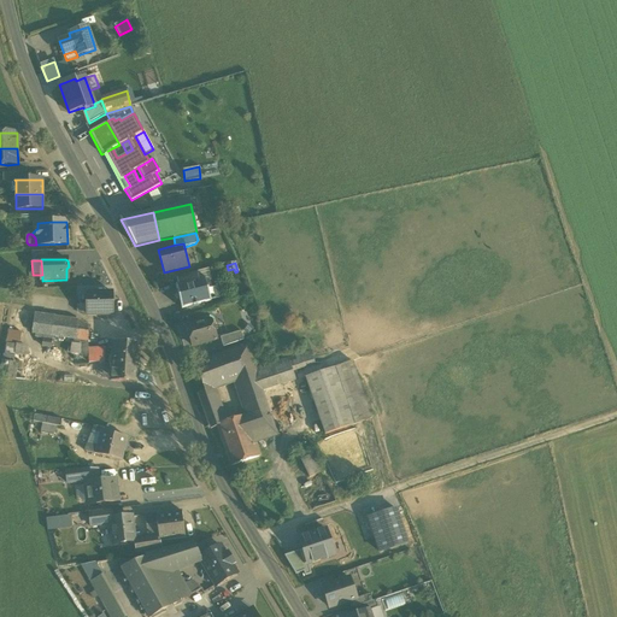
[(205,278),(206,282),(211,281),(207,269),(197,271),(199,280),(205,278)]
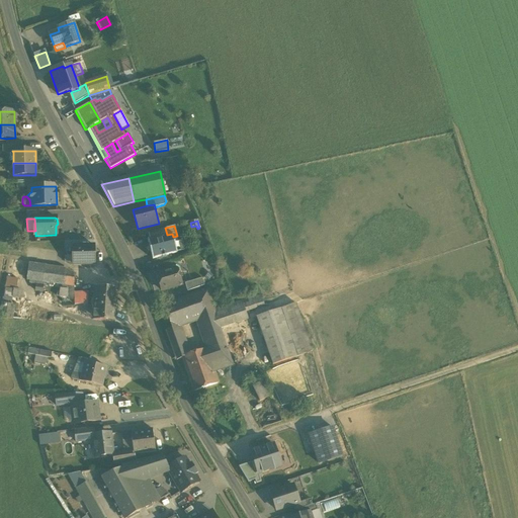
[(148,233),(150,239),(167,235),(165,228),(148,233)]
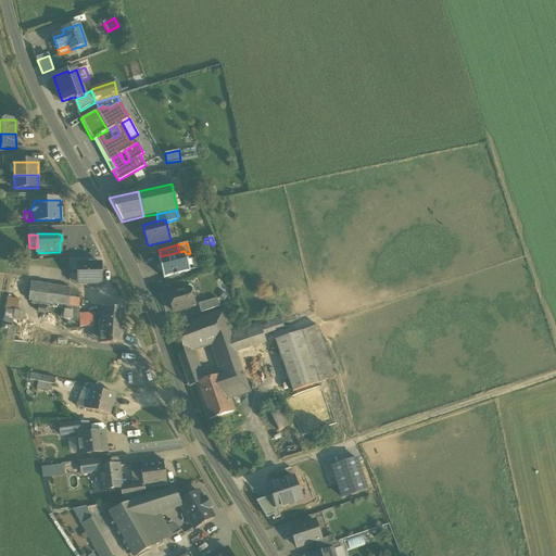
[(190,272),(190,270),(187,261),(186,254),(185,251),(179,252),(161,256),(159,257),(164,278),(190,272)]
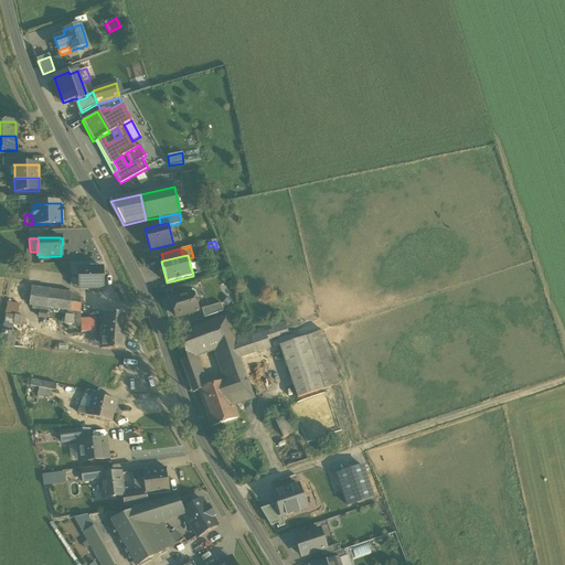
[(199,263),(190,265),(193,275),(201,273),(199,263)]
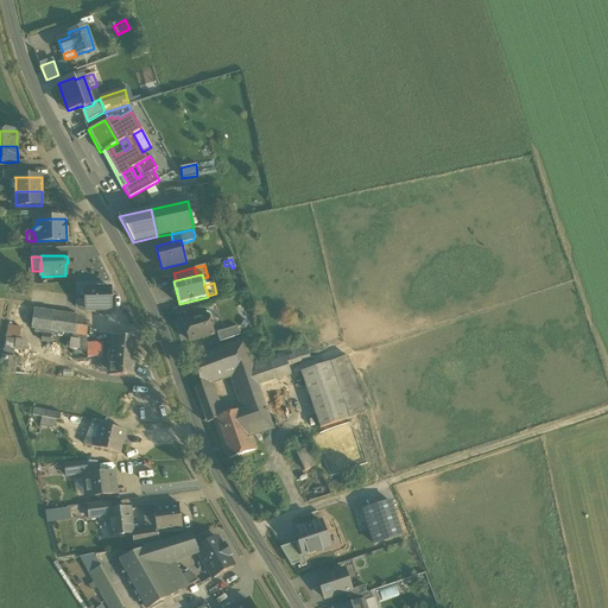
[(111,289),(86,289),(78,289),(78,301),(86,301),(86,311),(111,310),(111,289)]
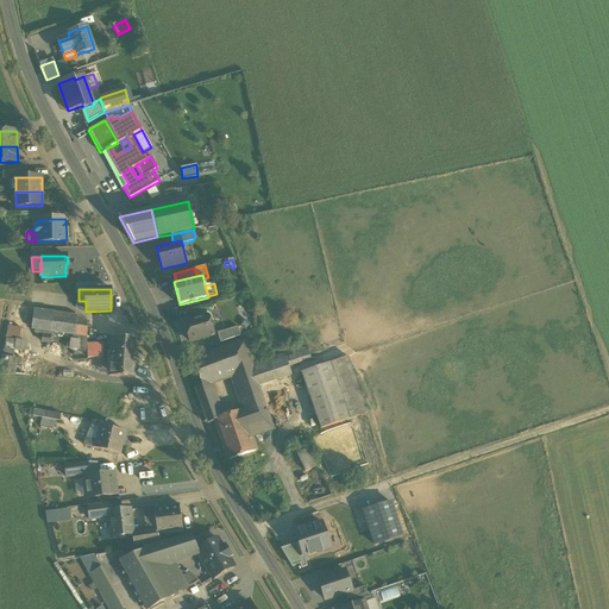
[(31,328),(71,334),(75,336),(87,336),(86,322),(76,315),(76,322),(61,320),(62,314),(33,309),(31,328)]
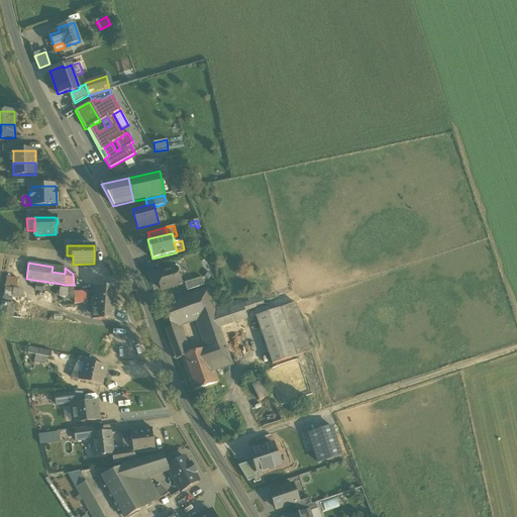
[(157,273),(162,291),(182,285),(179,274),(180,272),(179,269),(174,266),(171,267),(170,269),(157,273)]
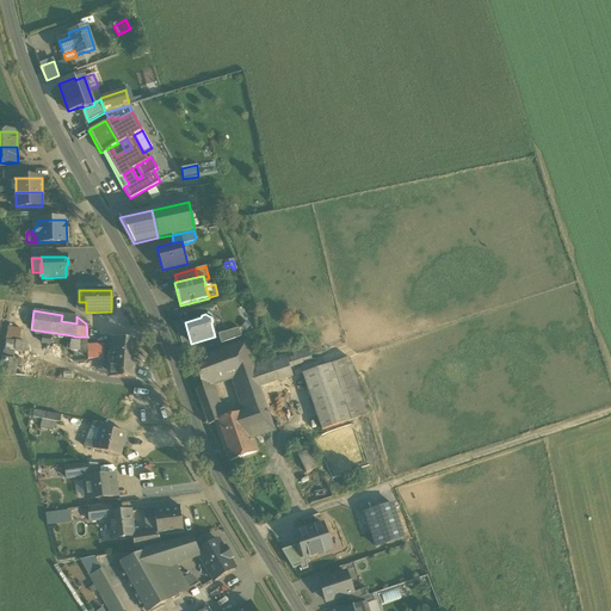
[(8,327),(6,340),(16,341),(16,340),(19,341),(22,329),(8,327)]
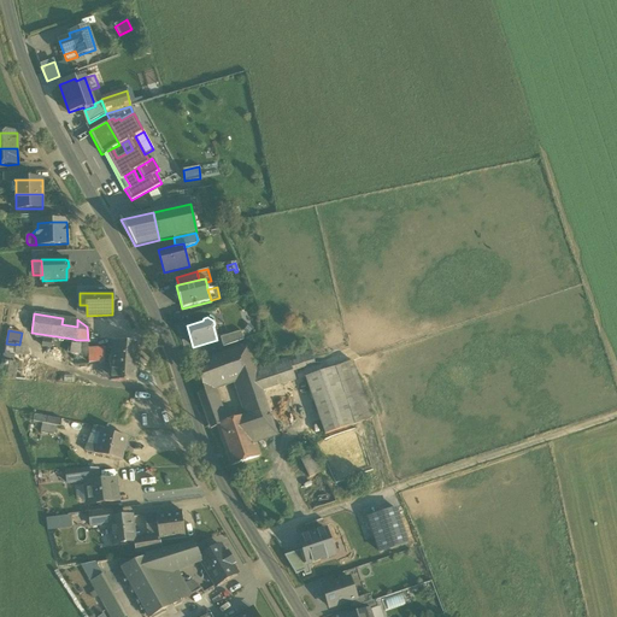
[(219,338),(223,347),(244,340),(241,331),(219,338)]
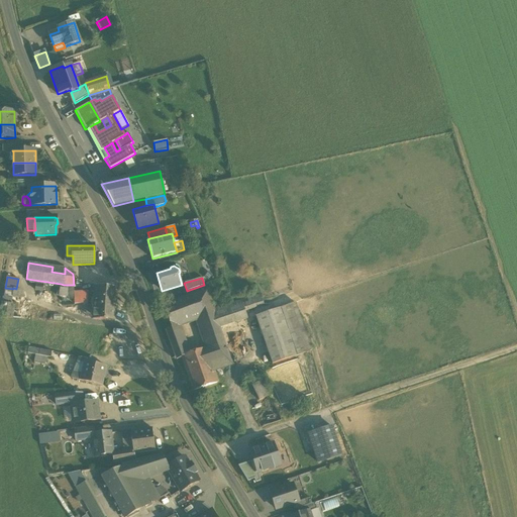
[(59,297),(62,297),(68,298),(74,298),(74,292),(74,287),(74,285),(64,285),(61,284),(59,297)]
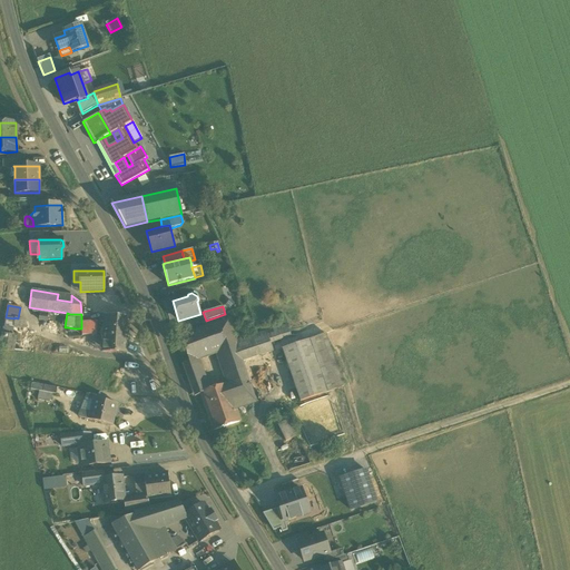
[(11,335),(12,327),(15,318),(6,317),(3,333),(11,335)]
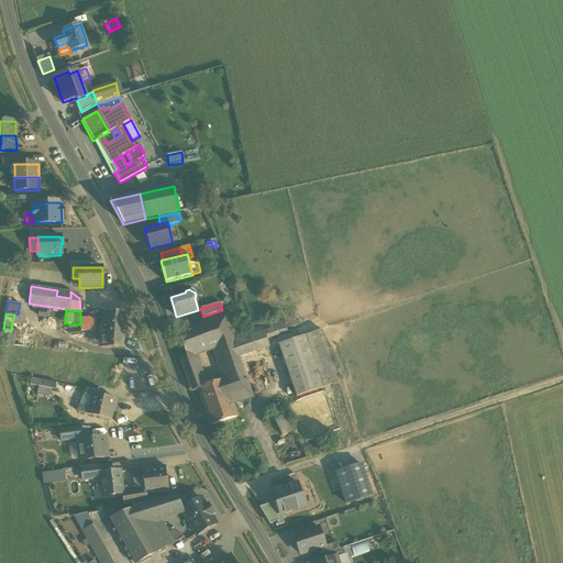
[(14,313),(14,315),(12,323),(24,326),(25,316),(18,315),(14,313)]
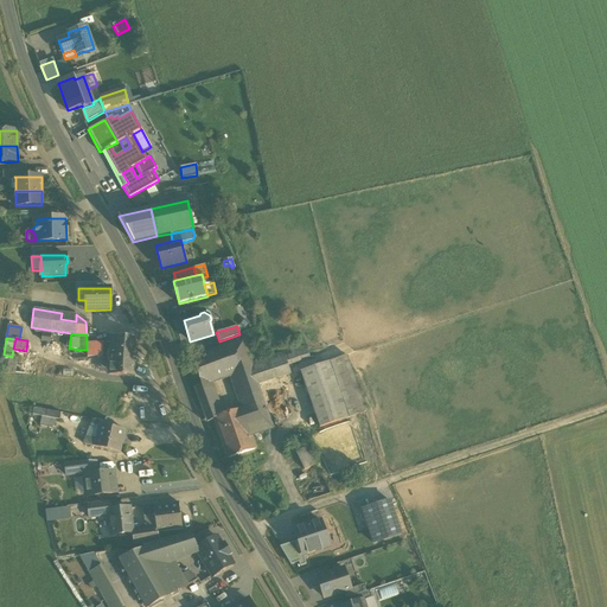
[(109,356),(113,356),(135,358),(136,340),(110,338),(109,356)]
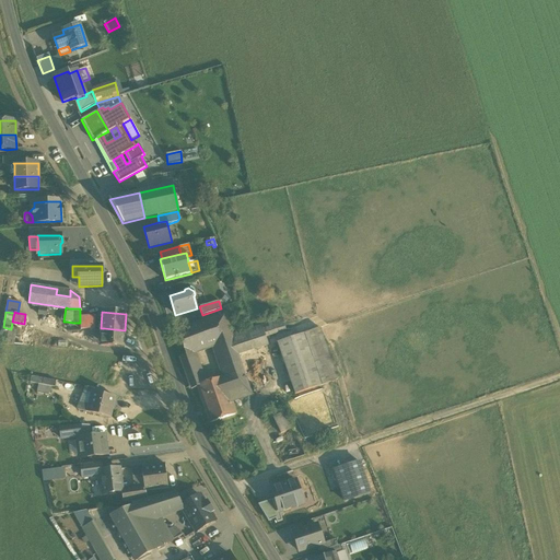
[(212,348),(221,345),(233,340),(231,336),(224,314),(177,330),(186,356),(186,357),(191,354),(212,348)]
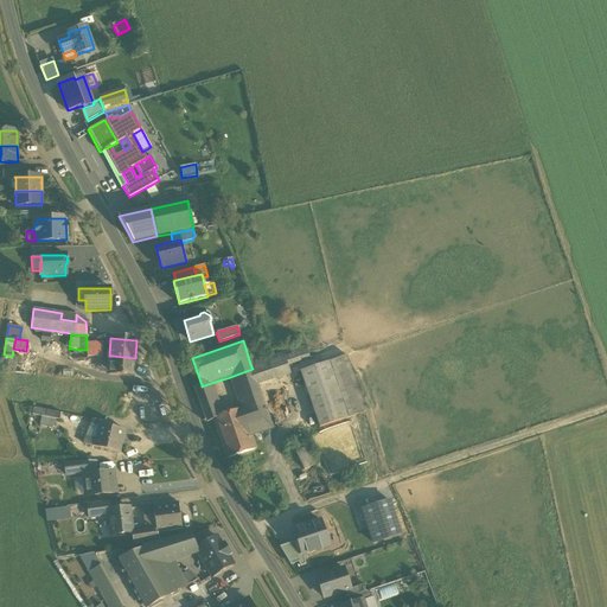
[(87,357),(104,357),(104,342),(87,343),(87,350),(87,357)]
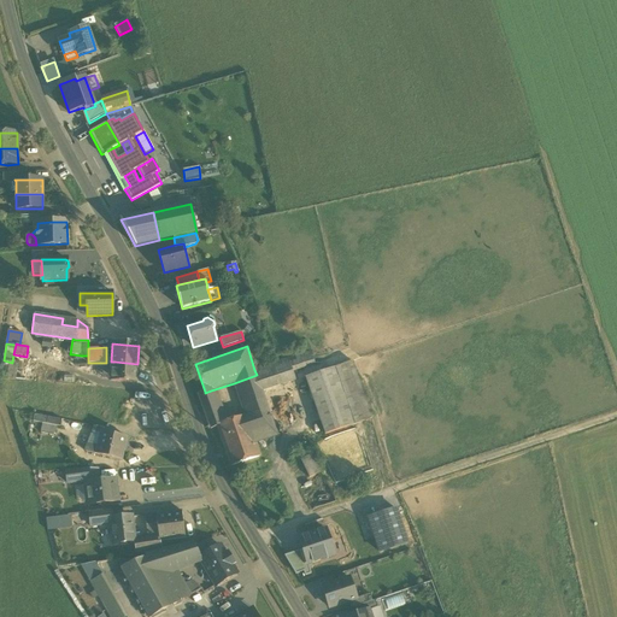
[(277,372),(282,385),(293,381),(289,371),(310,364),(306,354),(274,364),(277,372)]
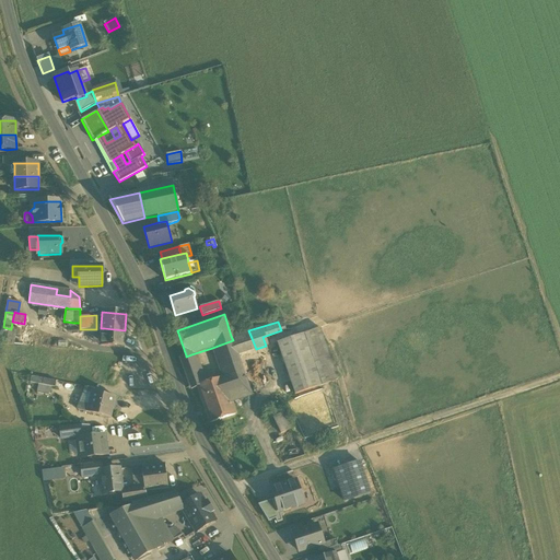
[(0,343),(14,346),(15,333),(11,333),(11,329),(3,327),(0,343)]
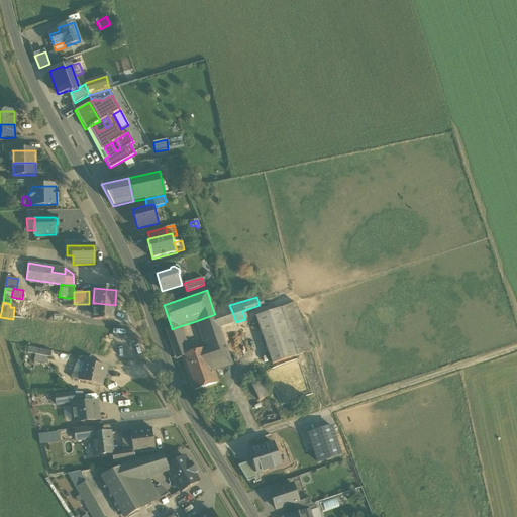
[(114,320),(115,305),(96,303),(94,318),(114,320)]
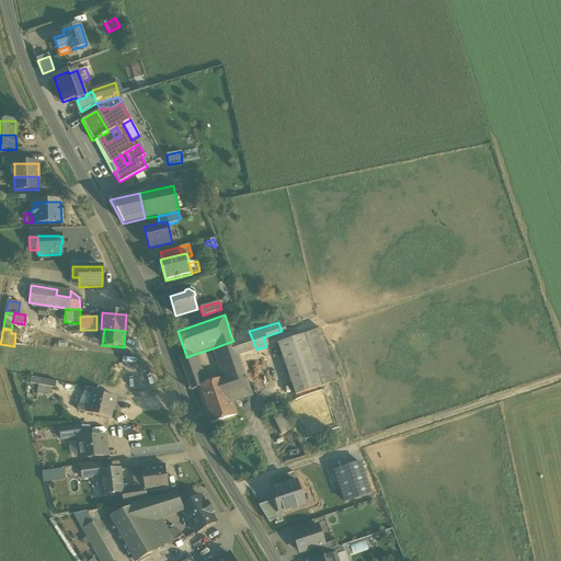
[(282,355),(296,397),(339,381),(321,330),(278,344),(282,355)]
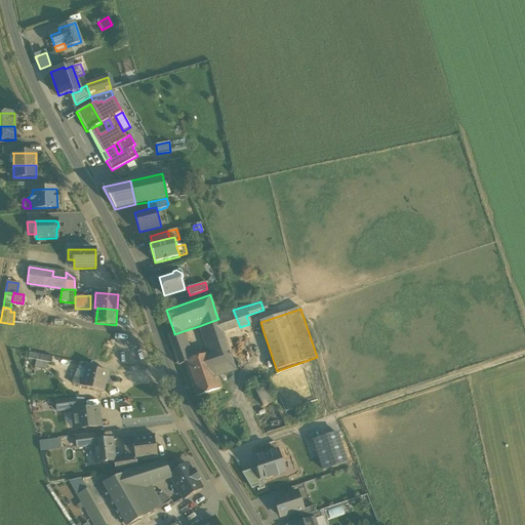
[(218,319),(224,333),(240,327),(233,310),(216,315),(218,319)]
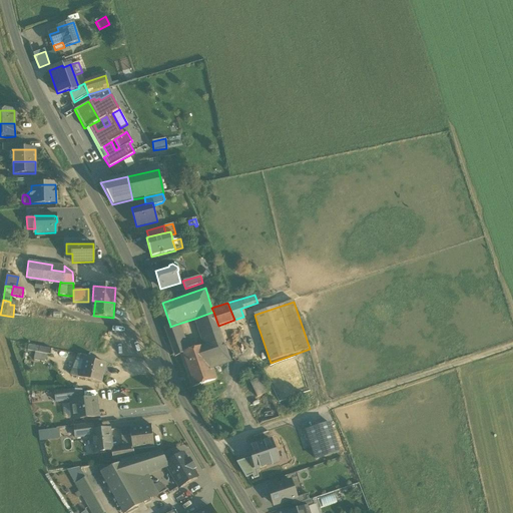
[(218,326),(213,312),(202,316),(207,329),(218,326)]
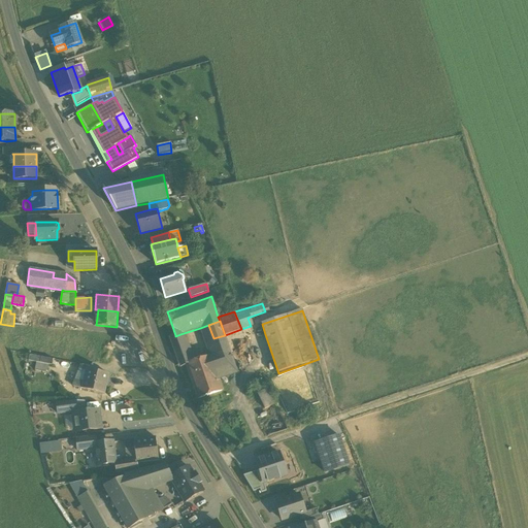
[(208,325),(200,328),(207,348),(227,342),(225,335),(213,338),(208,325)]
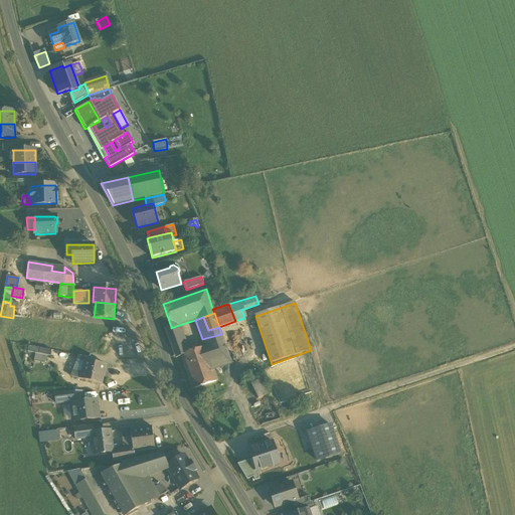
[(178,333),(176,326),(171,328),(171,327),(165,329),(168,336),(178,333)]
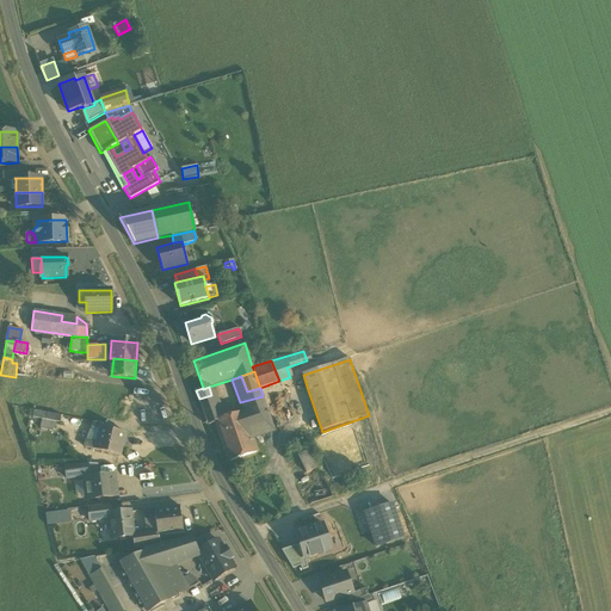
[(211,395),(199,399),(202,407),(214,403),(211,395)]
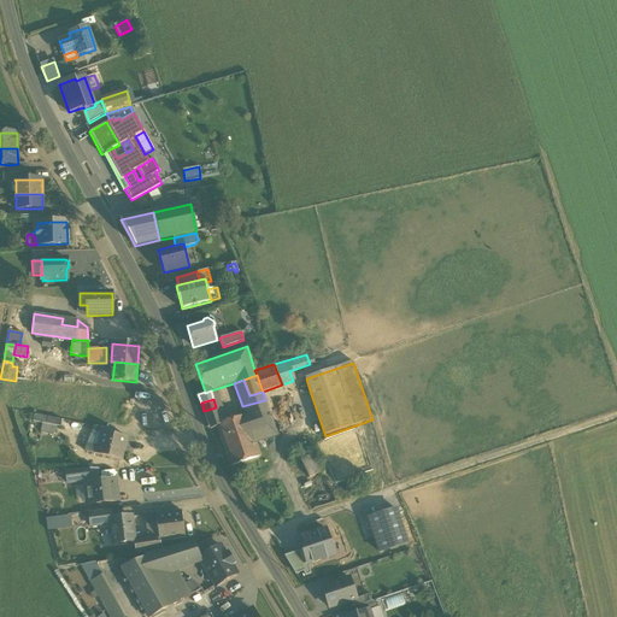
[(238,418),(242,435),(252,433),(252,434),(274,425),(265,400),(242,406),(245,416),(238,418)]
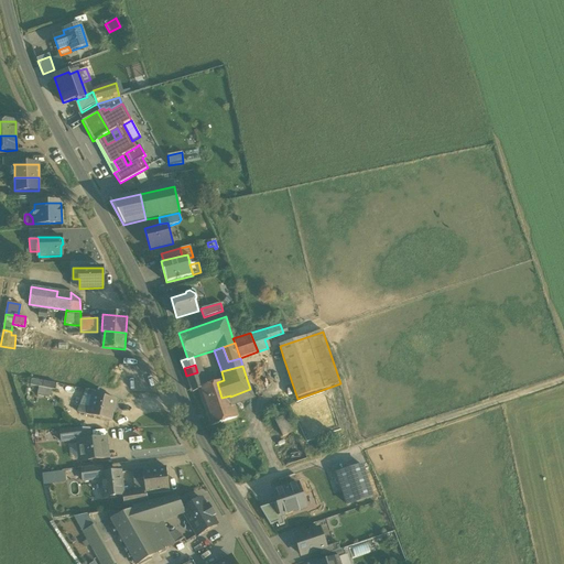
[(186,376),(192,392),(198,390),(198,389),(207,386),(201,371),(197,372),(186,376)]
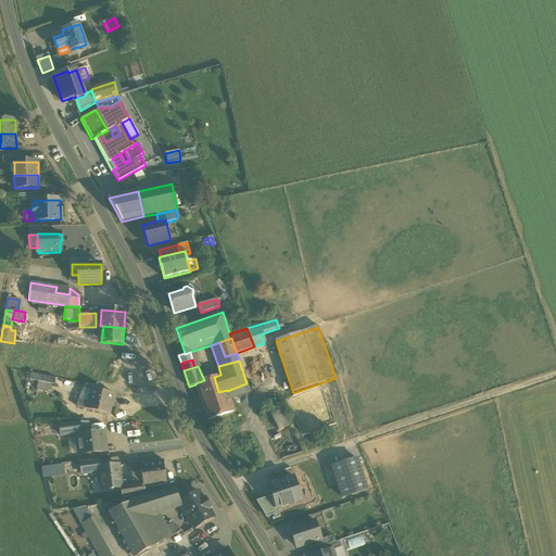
[(51,384),(54,384),(55,379),(32,374),(29,380),(38,381),(51,384)]
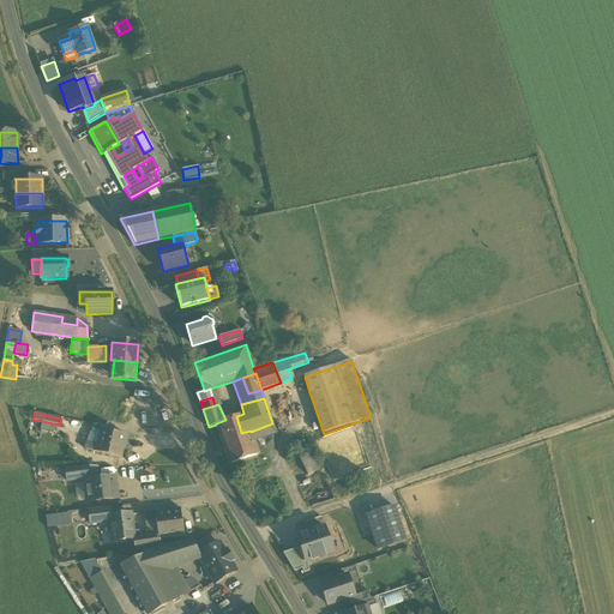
[(216,425),(229,464),(258,455),(254,441),(251,432),(251,431),(241,433),(236,416),(226,420),(216,423),(216,425)]
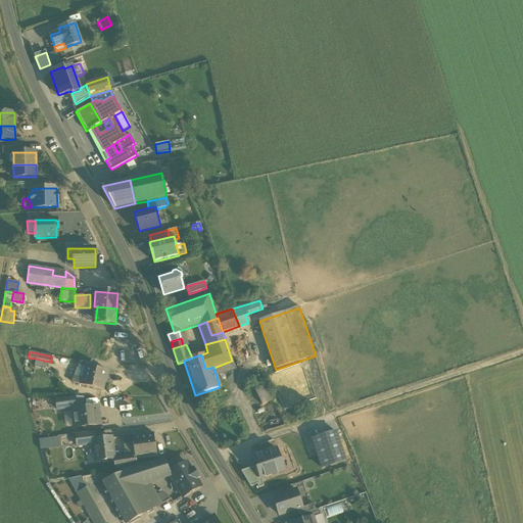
[(47,368),(48,362),(36,359),(35,366),(47,368)]
